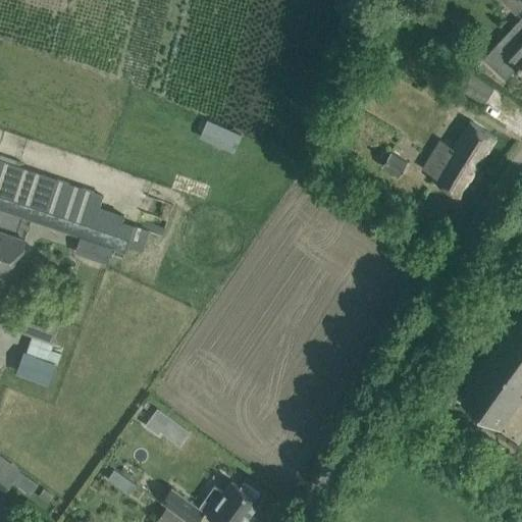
[(521,0),(502,0),(516,13),(521,5),(521,0)]
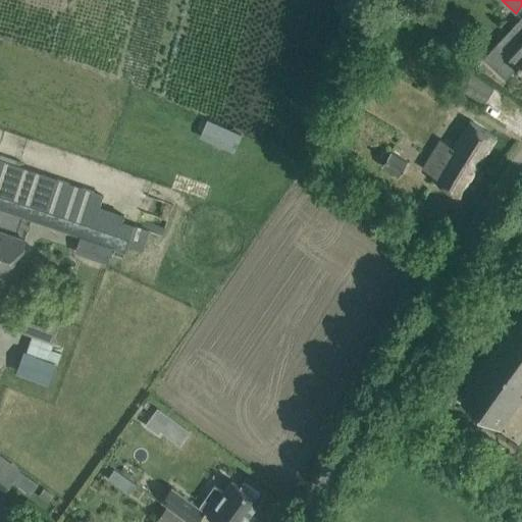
[(521,17),(508,32),(511,35),(500,47),(497,44),(483,58),(506,79),(518,65),(521,68),(521,17)]
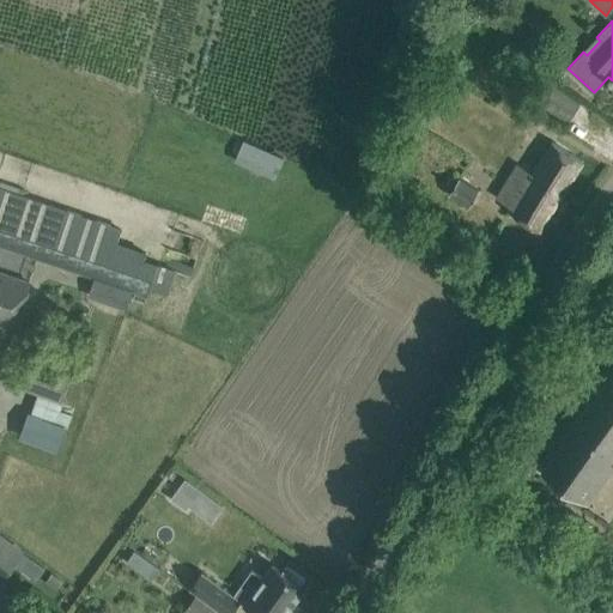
[(541,103),(568,119),(580,103),(552,86),(541,103)]
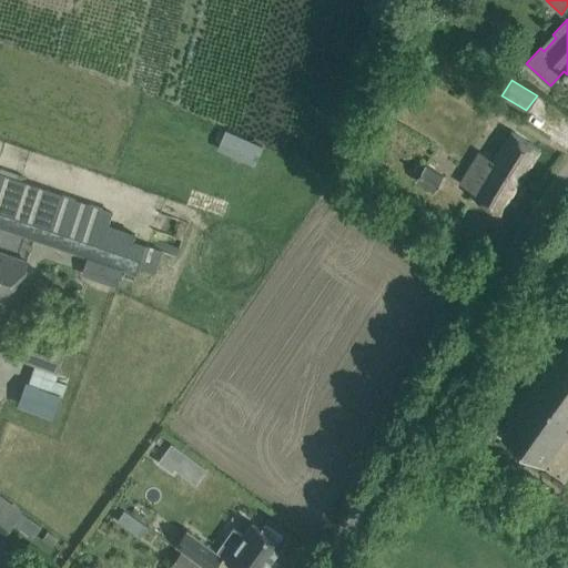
[(499,213),(539,150),(511,132),(495,160),(479,151),(459,183),(475,192),(473,195),(499,213)]
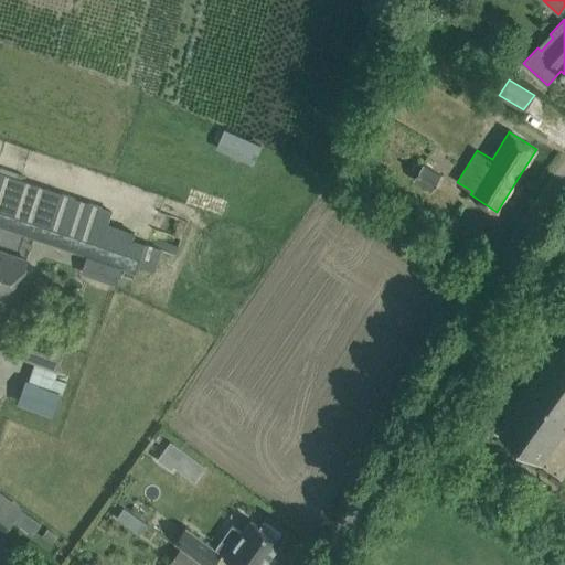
[(0,174),(0,225),(86,255),(98,221),(102,211),(13,180),(0,174)]
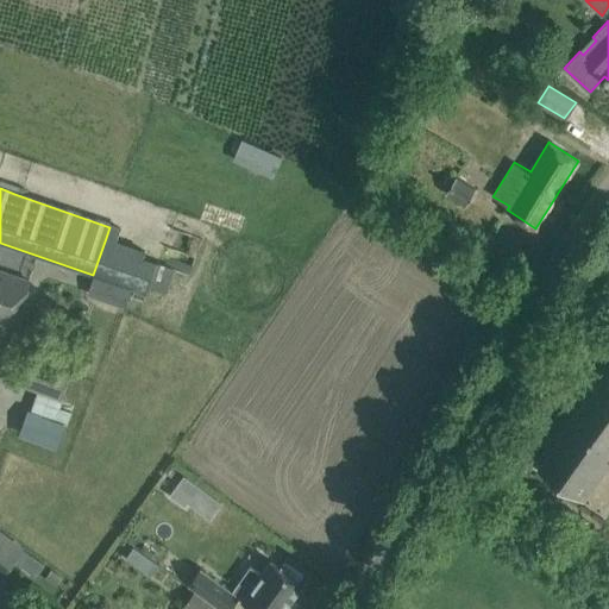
[(0,320),(13,325),(29,282),(0,271),(0,320)]
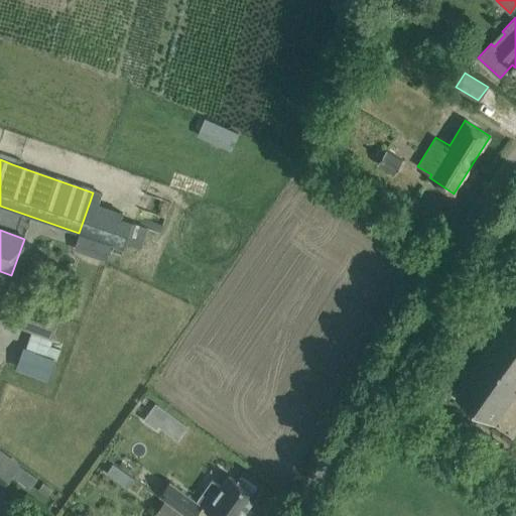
[(79,234),(74,248),(106,259),(111,244),(88,236),(79,234)]
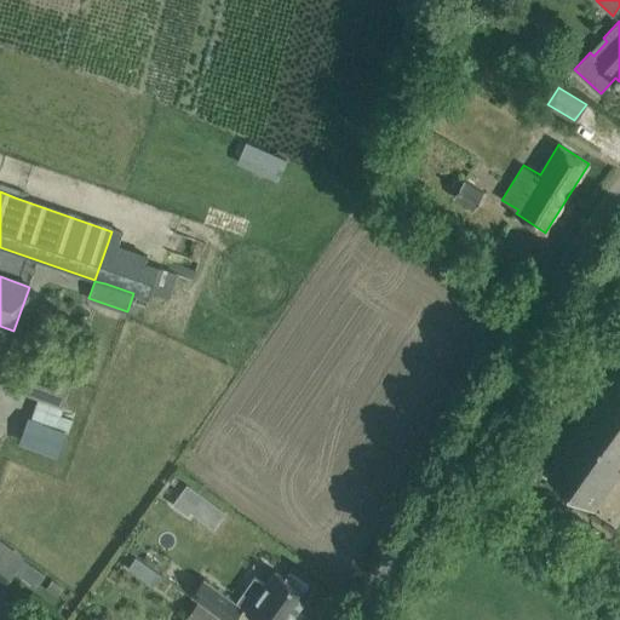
[(24,363),(16,389),(61,405),(70,379),(24,363)]
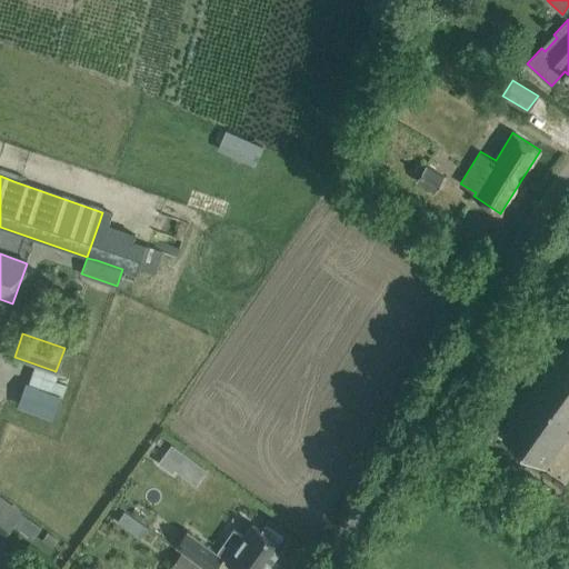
[(568,343),(503,437),(548,468),(568,437),(568,343)]
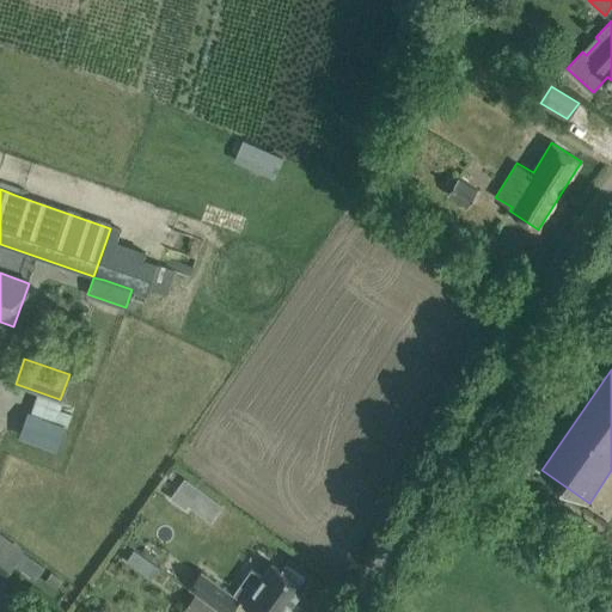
[(188,505),(200,489),(184,478),(171,497),(185,508),(188,505)]
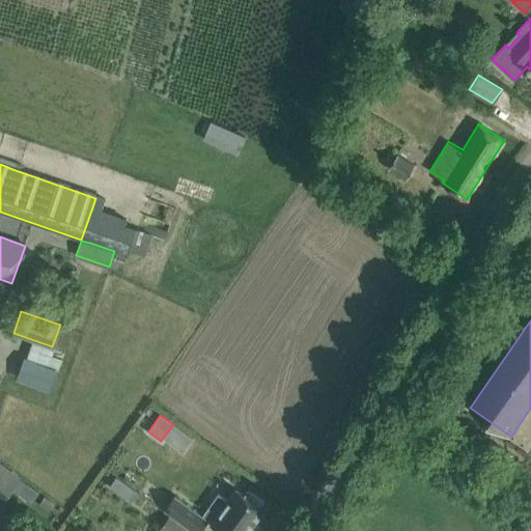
[(0,503),(20,478),(0,463),(0,503)]
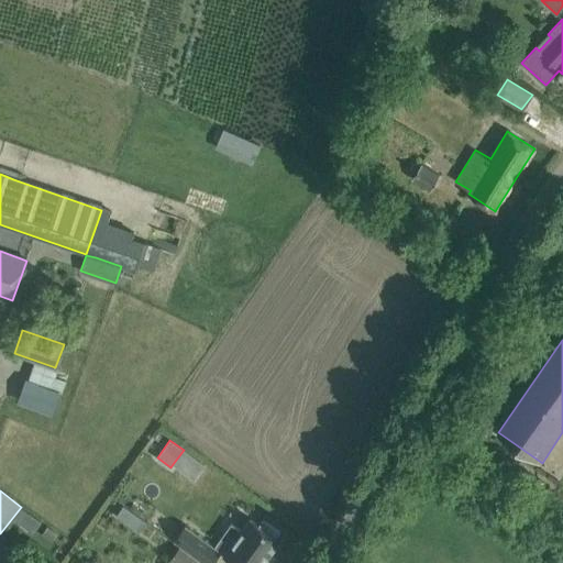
[(139,530),(145,520),(123,505),(117,516),(139,530)]
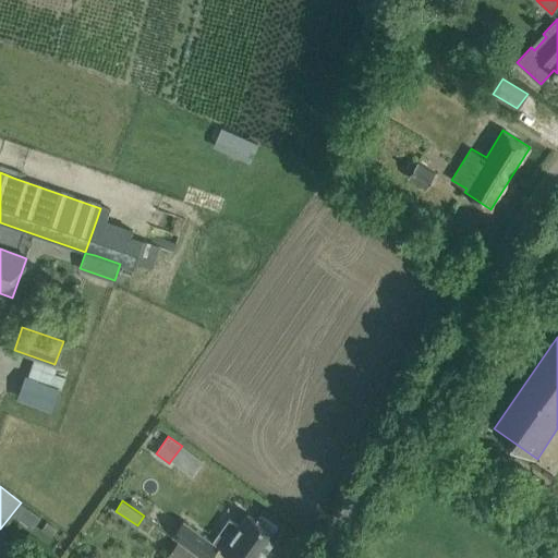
[(231,557),(261,557),(277,535),(274,532),(277,528),(261,516),(257,520),(249,514),(239,526),(229,520),(214,542),(183,520),(172,536),(179,542),(202,557),(210,557),(218,547),(222,549),(221,550),(231,557)]
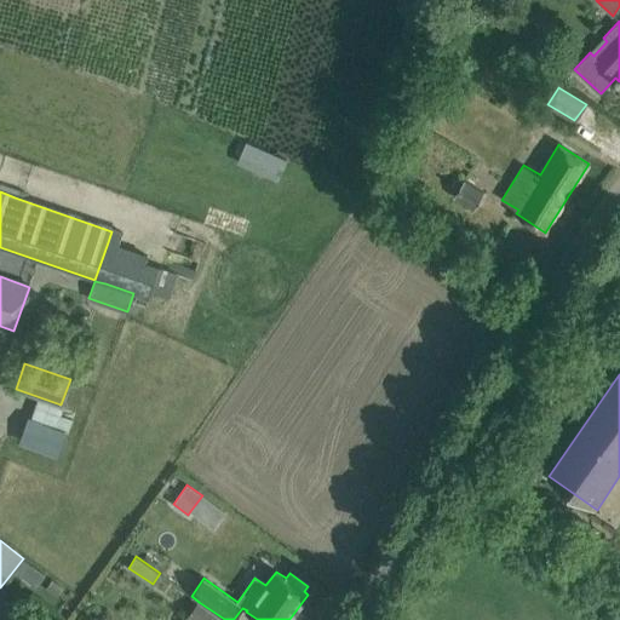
[(52,580),(45,589),(56,596),(63,587),(52,580)]
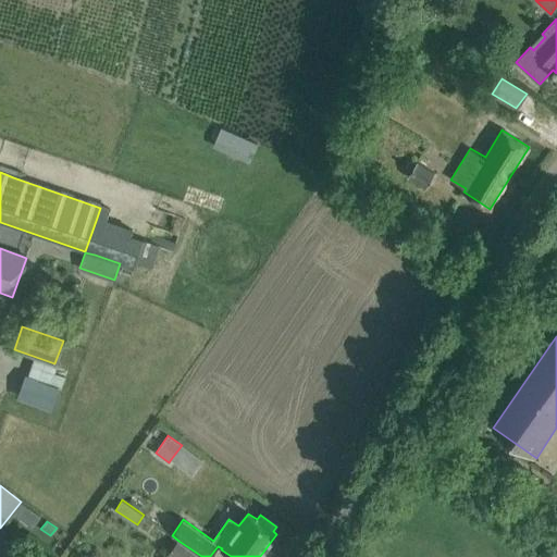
[(201,556),(178,541),(166,556),(201,556)]
